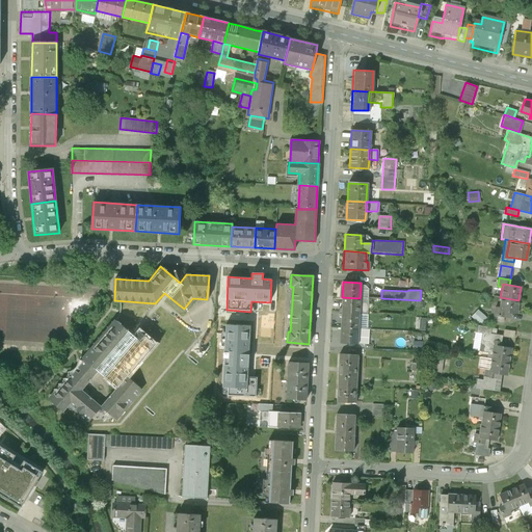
[(342,297),(341,313),(358,314),(360,298),(342,297)]
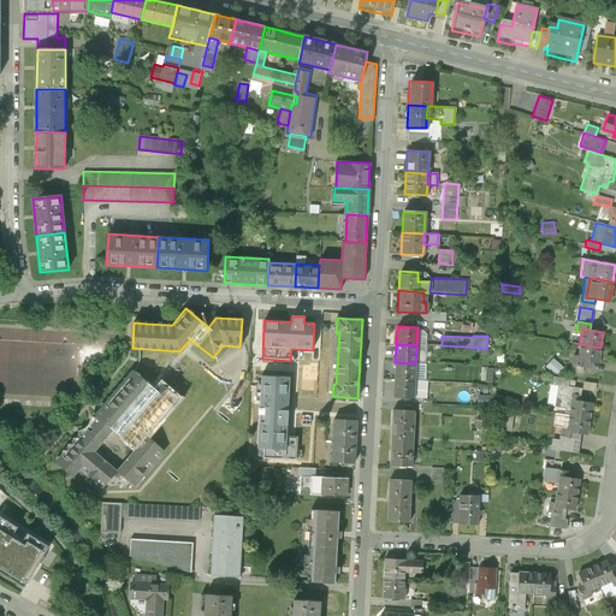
[(598,363),(600,348),(579,344),(578,355),(576,360),(592,362),(598,363)]
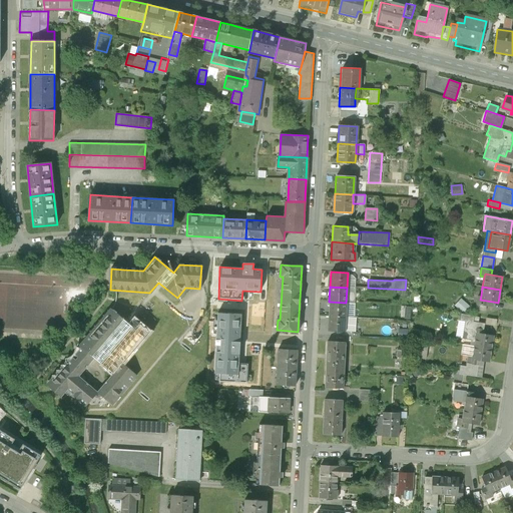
[(355,288),(347,288),(346,303),(354,303),(355,288)]
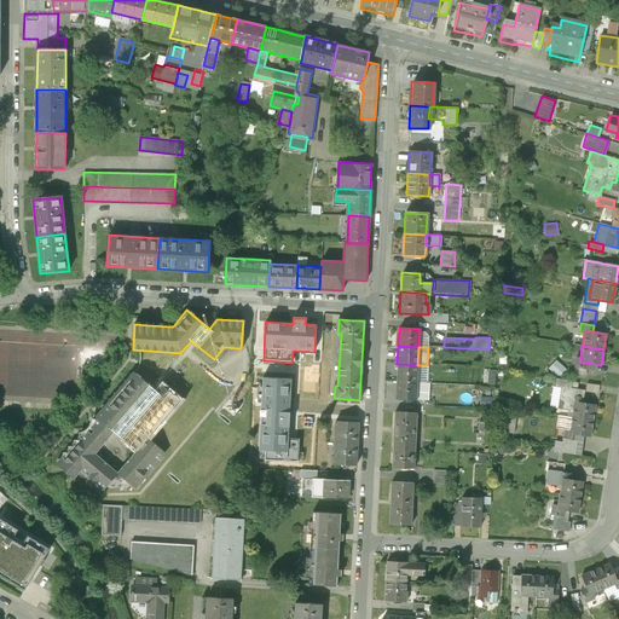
[(594,370),(595,364),(579,362),(580,357),(576,357),(574,366),(585,369),(594,370)]
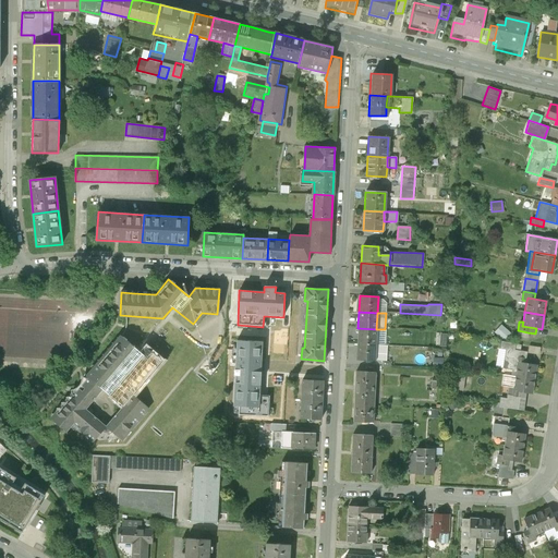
[(501,325),(494,332),(502,341),(510,334),(501,325)]
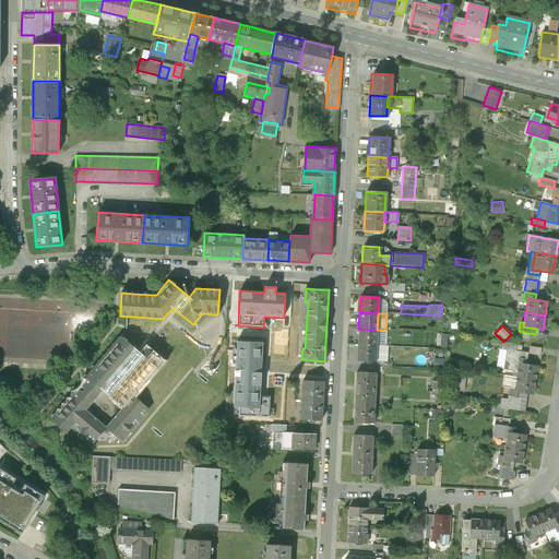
[(358,329),(357,344),(377,345),(377,330),(358,329)]
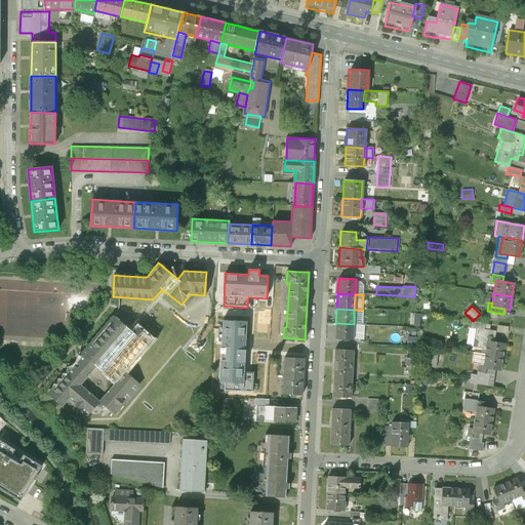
[(82,354),(84,355),(97,366),(107,374),(117,382),(125,373),(153,340),(138,328),(133,333),(129,329),(115,316),(90,345),(82,354)]
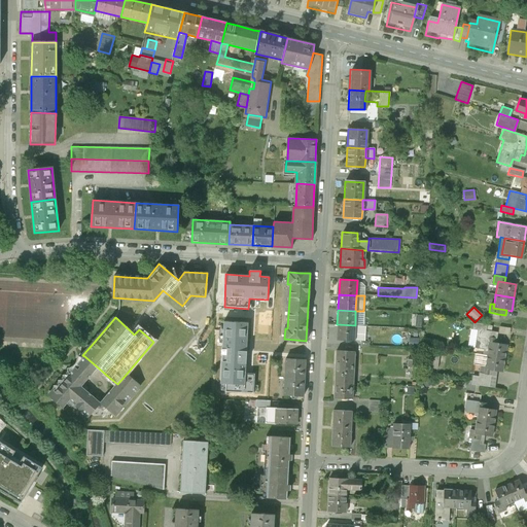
[(245,374),(248,323),(223,321),(220,384),(225,384),(224,392),(253,394),(254,374),(245,374)]
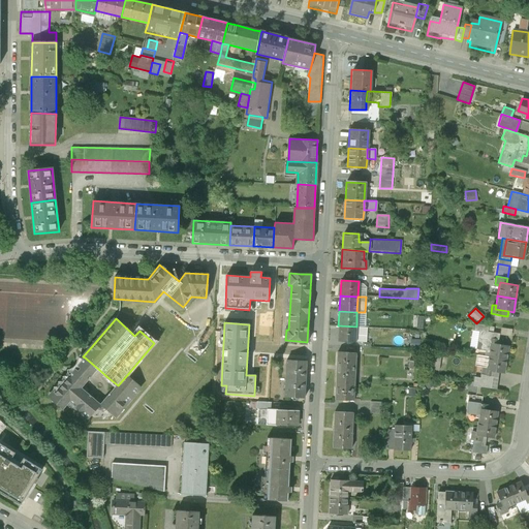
[(475,348),(489,350),(491,342),(492,337),(496,338),(495,343),(497,343),(499,334),(499,333),(492,332),(493,327),(474,323),(473,331),(478,332),(475,348)]
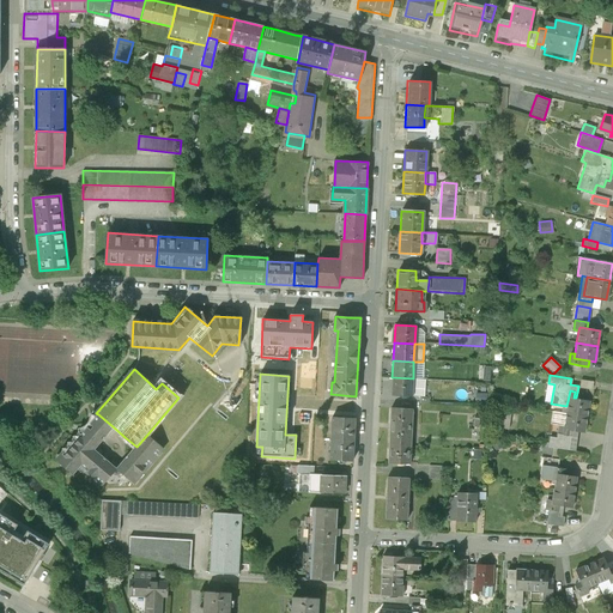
[(412,396),(413,378),(392,377),(392,395),(412,396)]
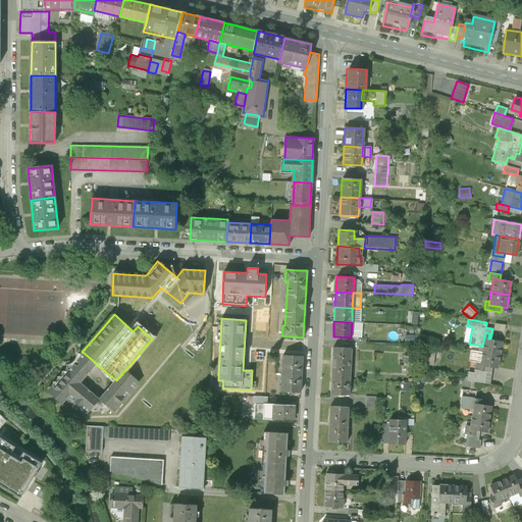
[(492,328),(492,329),(504,331),(505,325),(493,323),(492,328)]
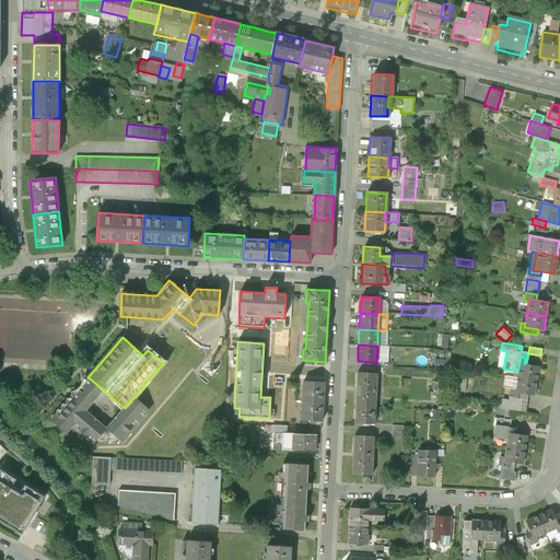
[(539,365),(526,363),(524,363),(525,358),(521,357),(520,362),(517,371),(516,376),(536,381),(539,365)]
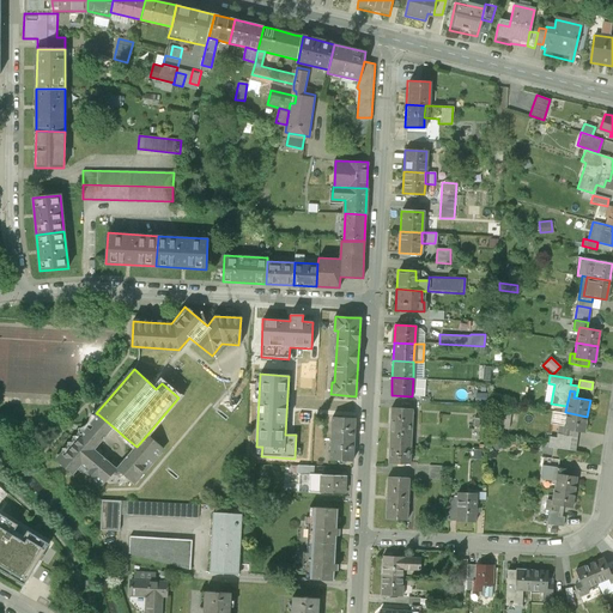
[(392,410),(389,444),(411,445),(412,411),(392,410)]
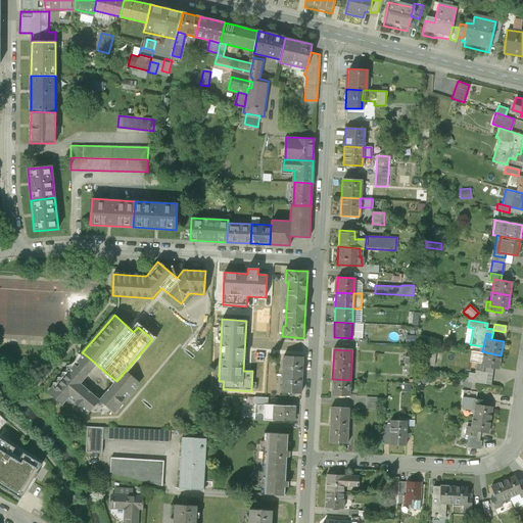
[(475,369),(479,370),(482,351),(471,349),(469,361),(476,362),(475,369)]
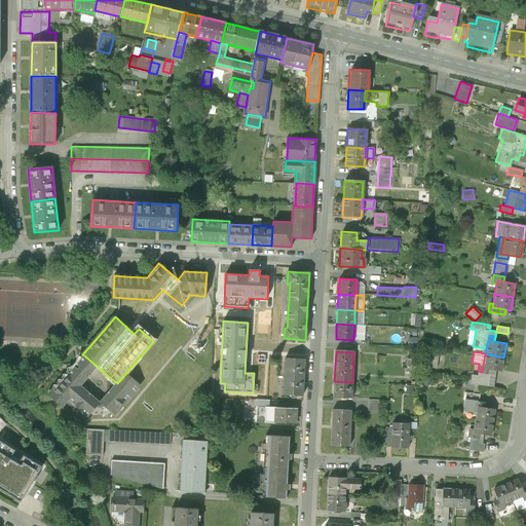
[(438,353),(428,352),(426,366),(436,368),(438,353)]
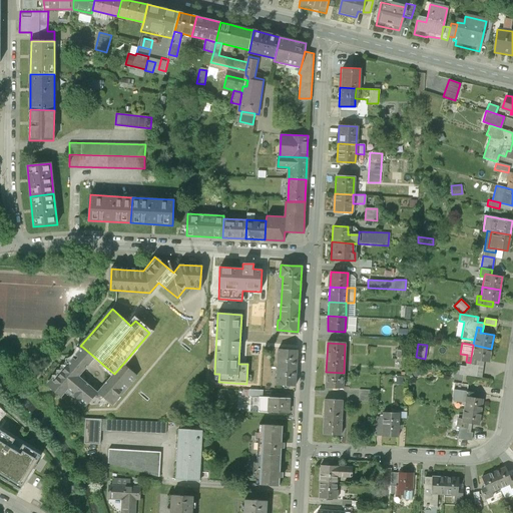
[(489,362),(491,349),(473,345),(470,363),(475,364),(476,360),(483,361),(489,362)]
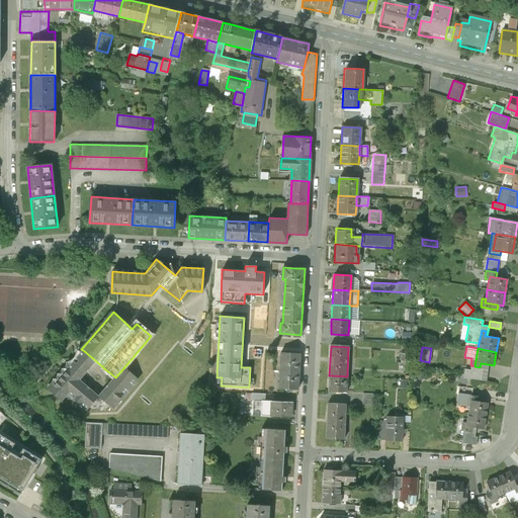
[(139,381),(123,368),(115,377),(108,385),(100,396),(88,385),(81,379),(96,361),(83,350),(49,391),(62,401),(67,396),(86,412),(90,407),(93,409),(106,408),(109,405),(114,410),(139,381)]
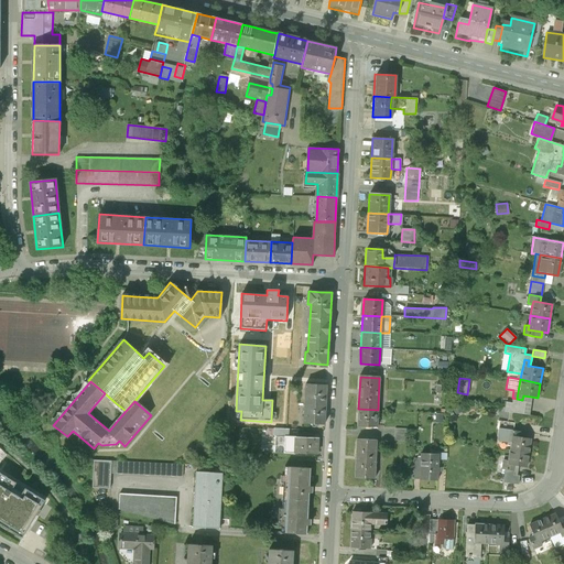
[(307,383),(305,403),(327,404),(328,384),(307,383)]
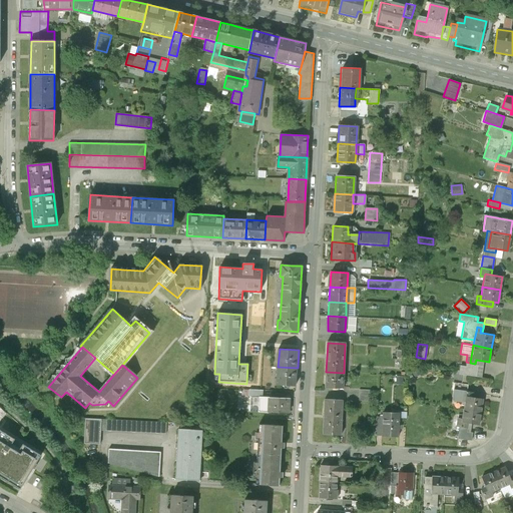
[(480,377),(483,361),(476,360),(475,364),(470,363),(466,362),(465,366),(460,365),(458,373),(463,374),(480,377)]
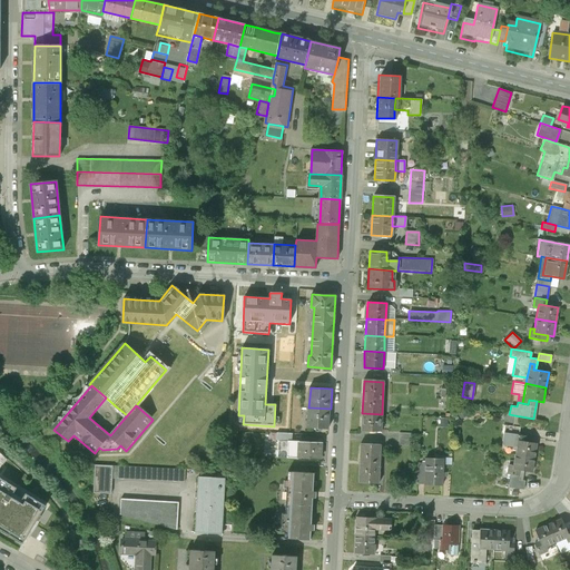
[(328,429),(331,409),(308,408),(307,428),(328,429)]
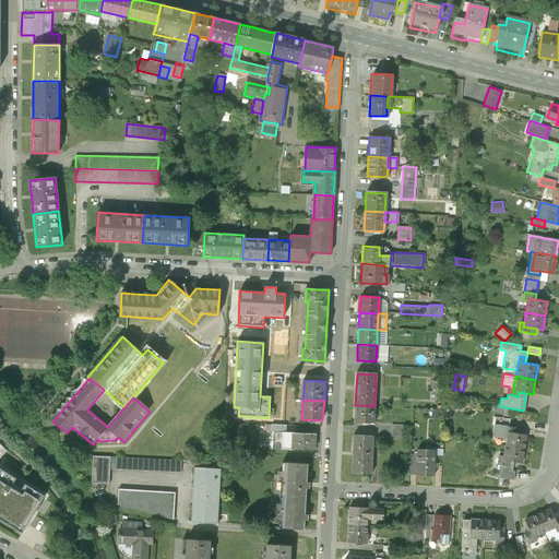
[(458,408),(454,402),(448,404),(451,411),(458,408)]
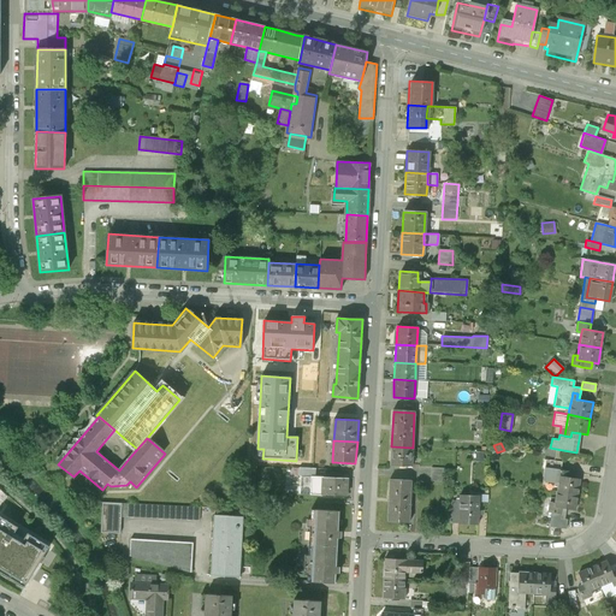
[(413,448),(391,446),(390,466),(412,467),(413,448)]
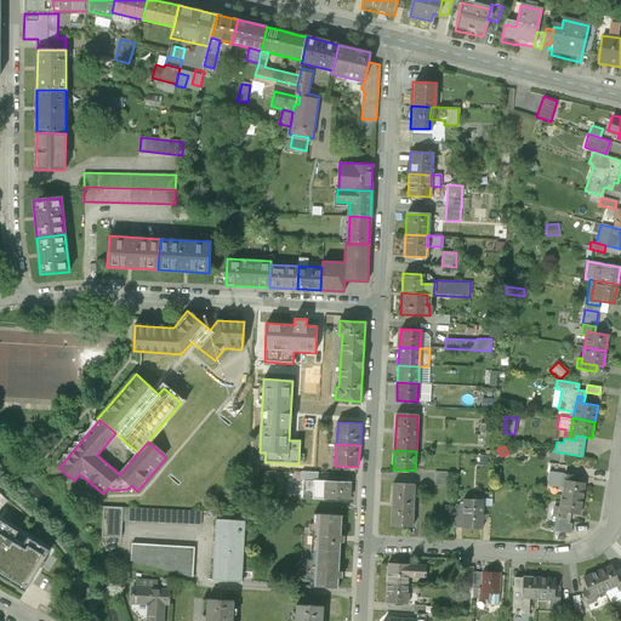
[(559,461),(560,453),(554,451),(550,451),(548,460),(559,461)]
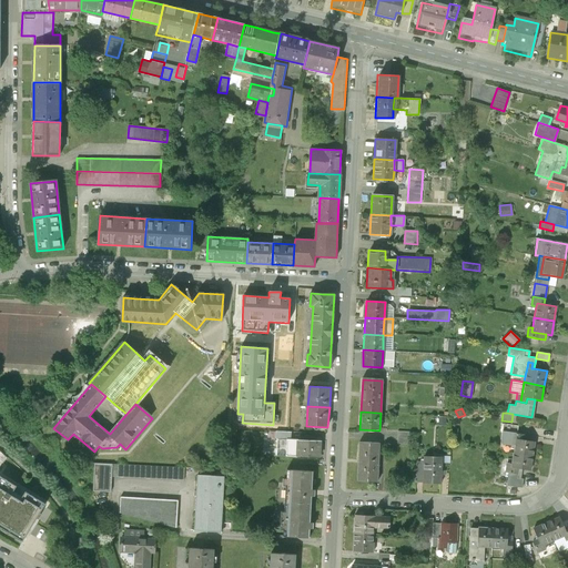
[(501,432),(499,444),(514,446),(515,438),(516,434),(501,432)]
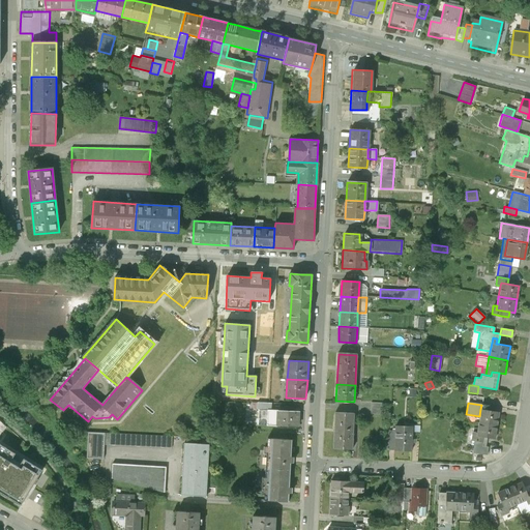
[(371,404),(371,415),(382,415),(382,404),(371,404)]
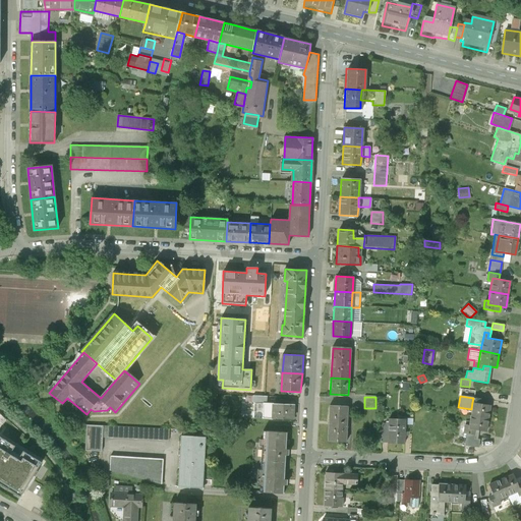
[(471,409),(469,416),(487,419),(489,405),(472,402),(471,409)]
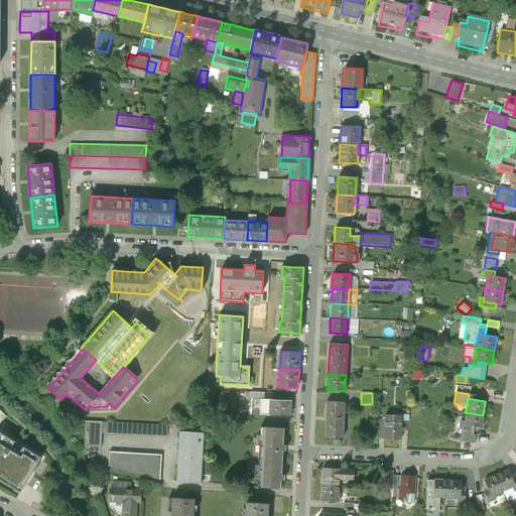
[(290,415),(290,401),(272,400),(271,415),(290,415)]
